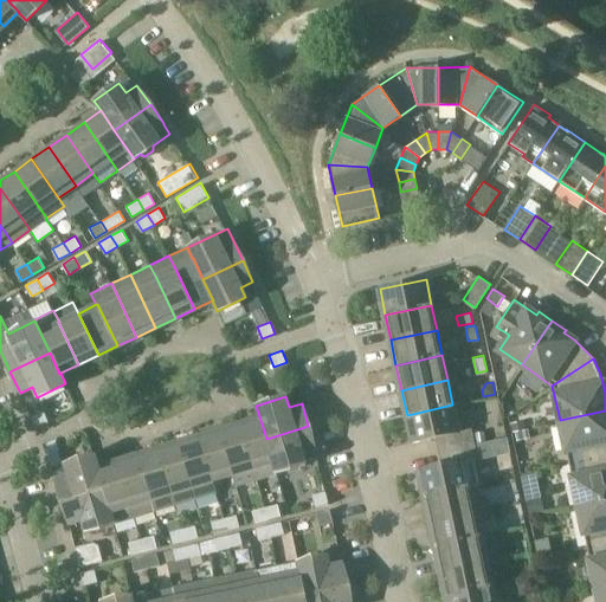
[(458,429),(452,405),(407,415),(412,441),(436,437),(439,450),(475,442),(471,427),(458,429)]
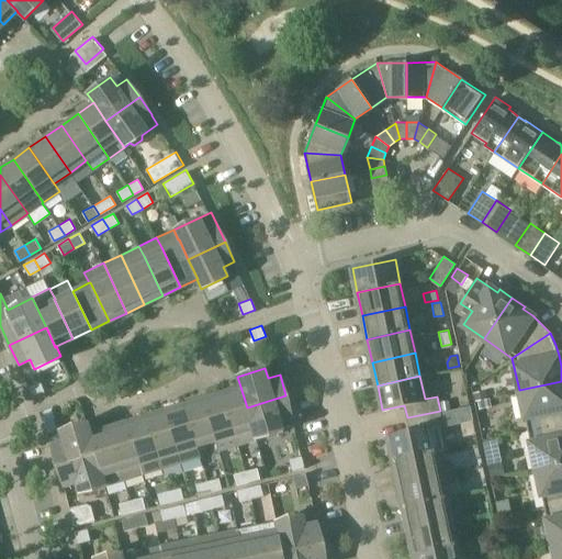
[(41,380),(29,386),(33,397),(45,391),(41,380)]
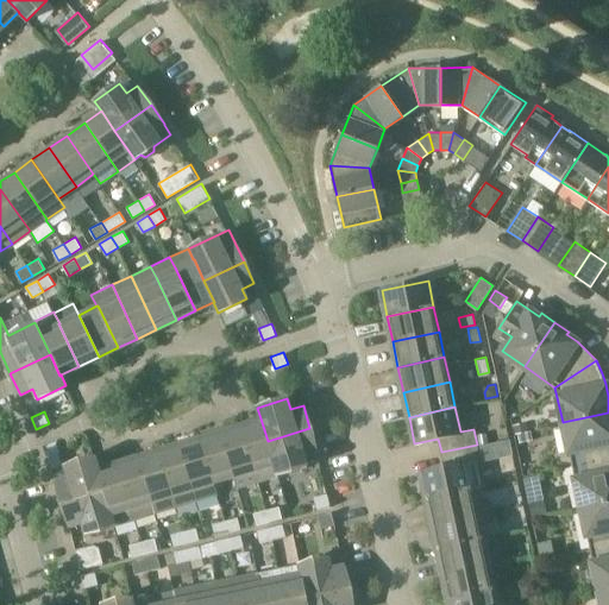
[(608,413),(563,422),(571,465),(608,455),(608,413)]
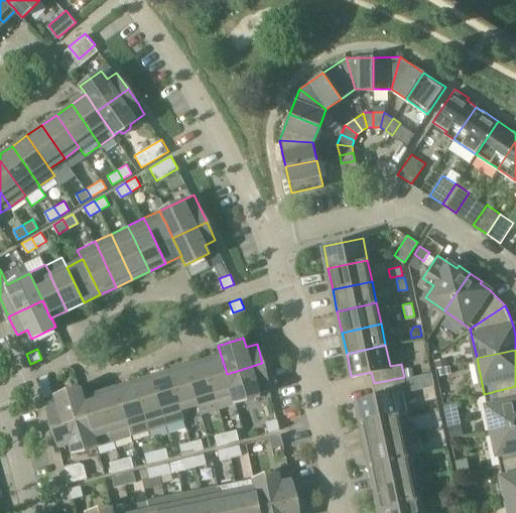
[(221,355),(204,360),(219,408),(235,403),(235,402),(232,393),(233,393),(227,374),(221,355)]
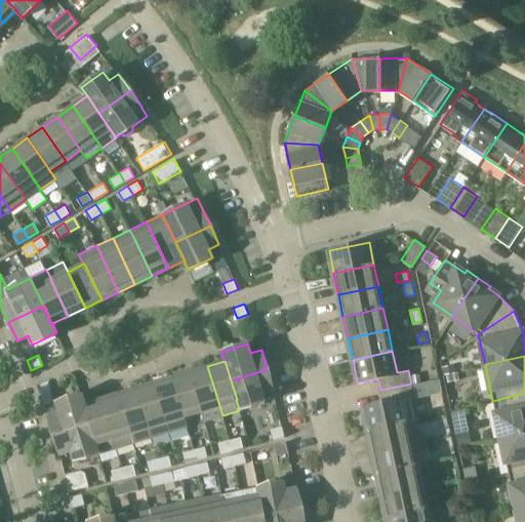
[(443,367),(444,373),(454,371),(453,365),(443,367)]
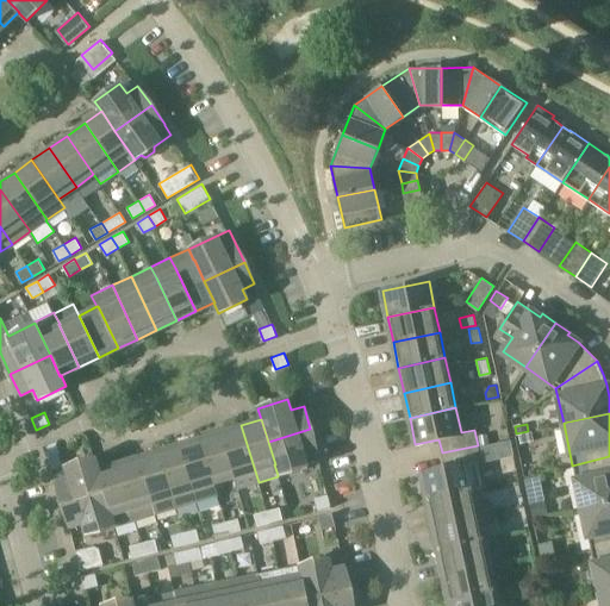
[(241,425),(221,431),(235,476),(232,478),(237,489),(259,482),(241,425)]
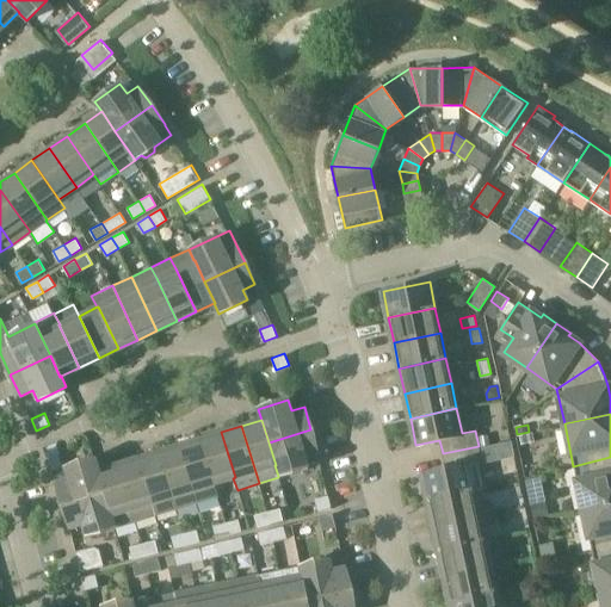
[(318,452),(310,429),(269,443),(276,465),(275,465),(278,476),(308,468),(304,456),(318,452)]
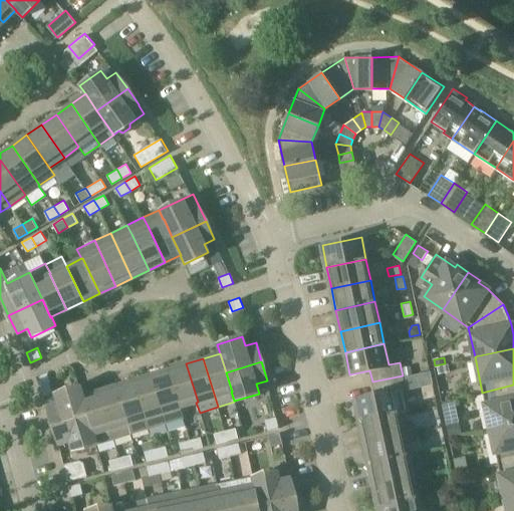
[(186,363),(169,369),(180,407),(196,403),(198,402),(186,363)]
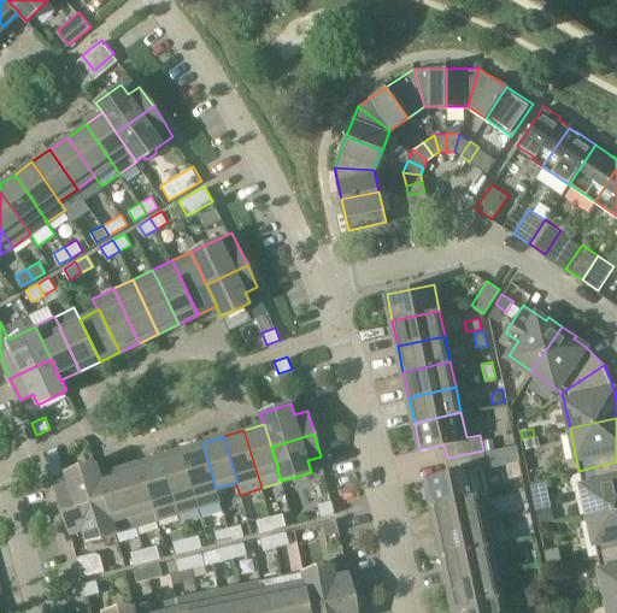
[(493,437),(483,440),(485,449),(494,447),(493,437)]
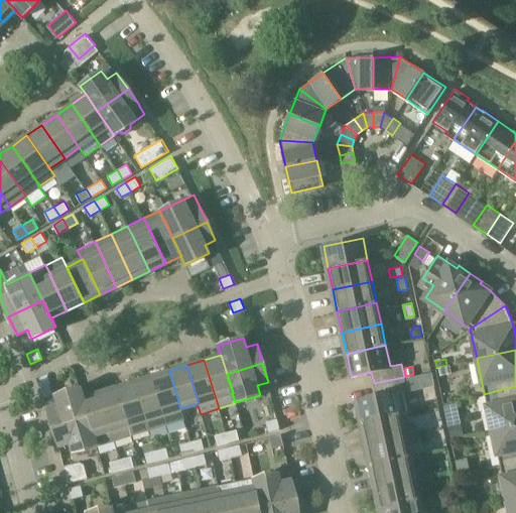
[(169,371),(152,376),(166,424),(184,419),(180,408),(169,371)]
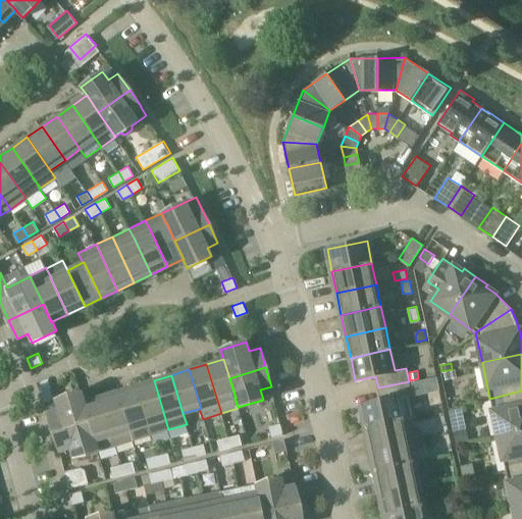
[(52,387),(48,377),(36,381),(40,393),(52,387)]
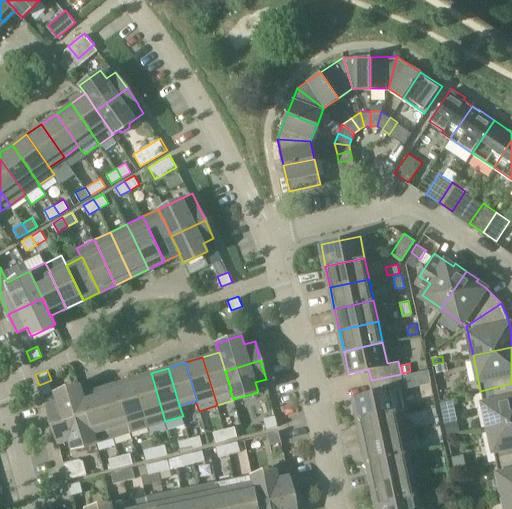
[(145,416),(143,416),(147,427),(165,421),(151,373),(133,378),(145,416)]
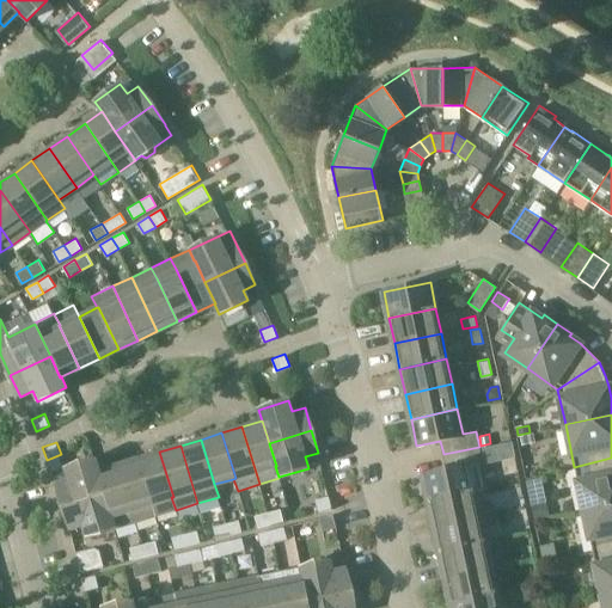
[(493,446),(483,448),(485,462),(495,460),(493,446)]
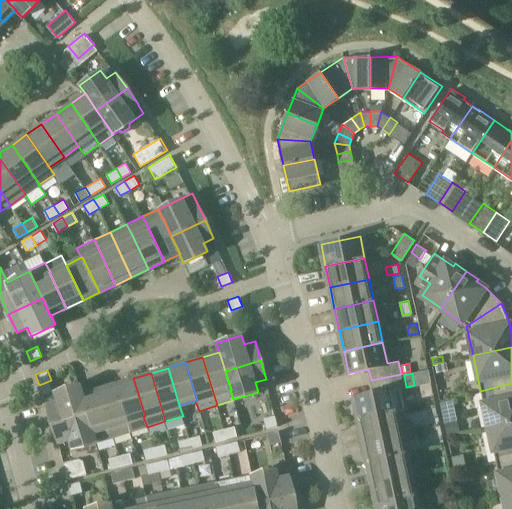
[(358,419),(397,410),(405,409),(400,388),(404,387),(401,374),(371,380),(373,392),(353,397),(358,419)]
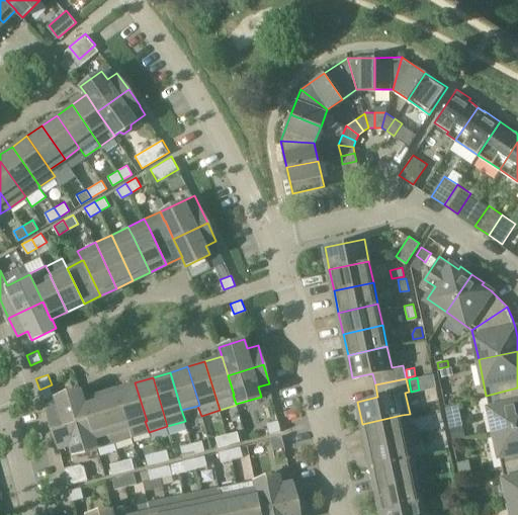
[(149,432),(145,421),(147,421),(135,382),(117,388),(130,426),(133,436),(149,432)]
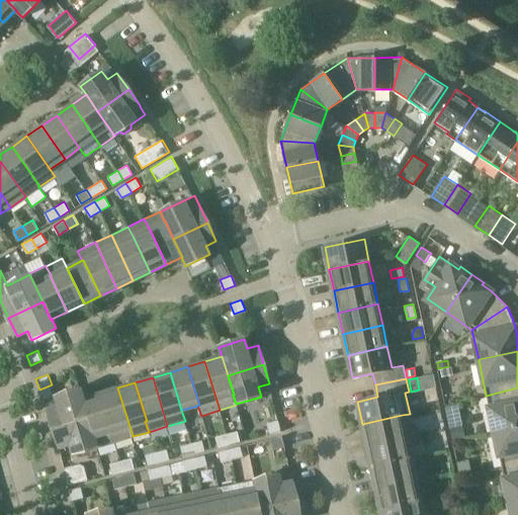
[(117,388),(100,394),(115,442),(133,436),(130,426),(117,388)]
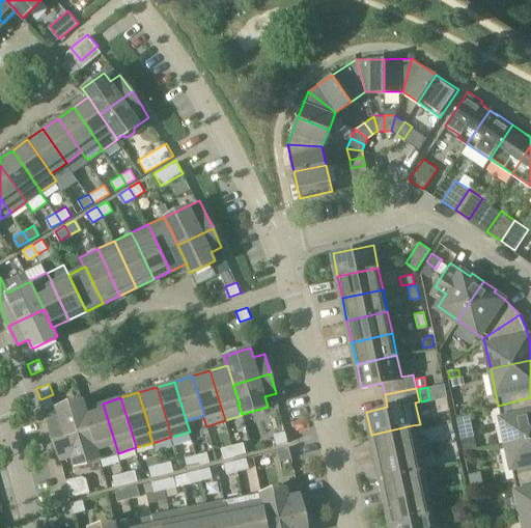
[(530,397),(498,406),(506,442),(530,436),(530,397)]
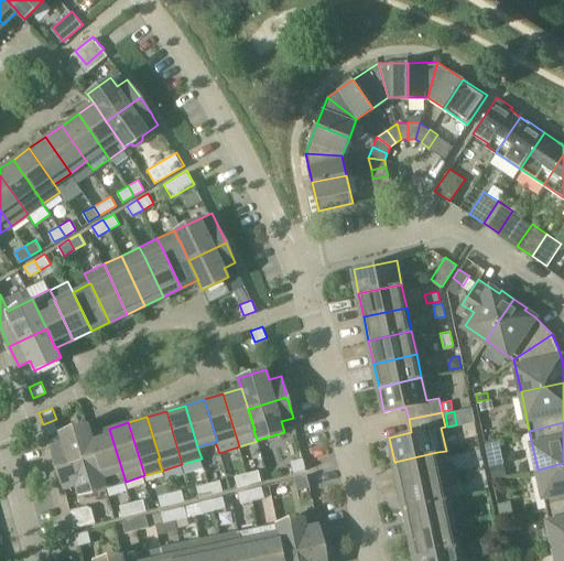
[(57,466),(97,455),(90,434),(88,423),(60,432),(63,442),(51,446),(57,466)]
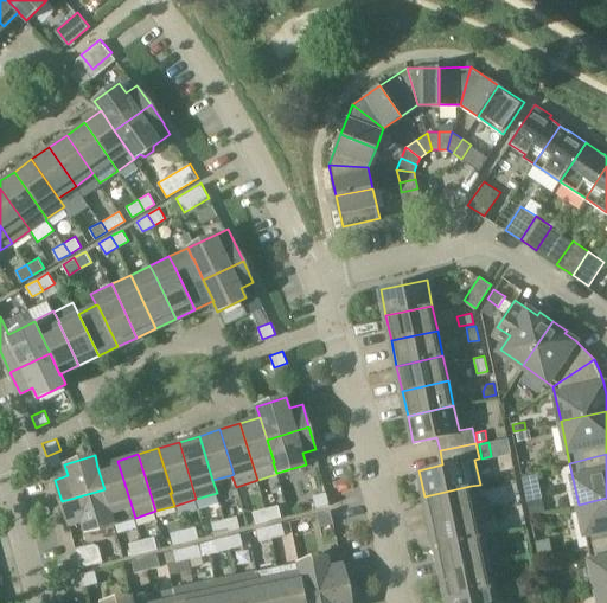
[(97,467),(104,489),(110,512),(112,511),(115,523),(135,518),(117,461),(97,467)]
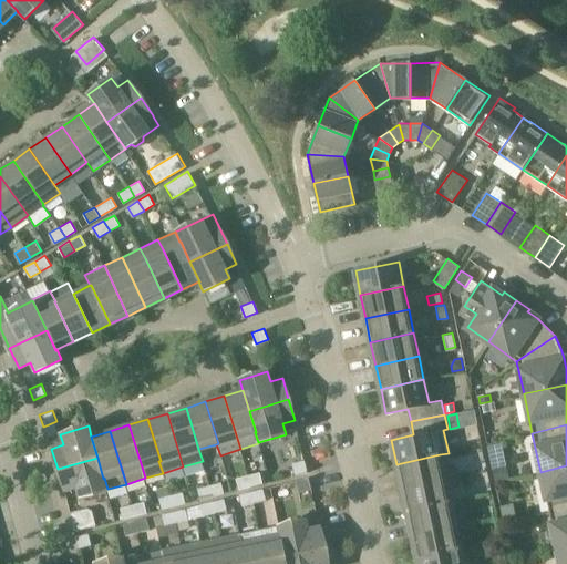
[(444,478),(440,454),(397,464),(402,488),(444,478)]
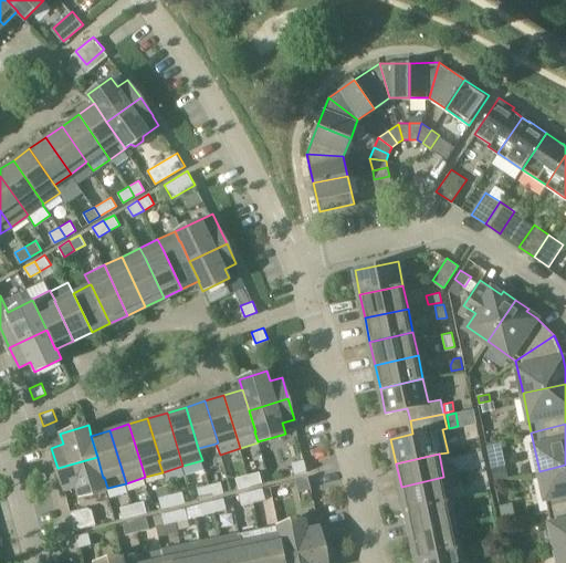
[(103,478),(97,457),(58,468),(64,489),(76,486),(80,496),(107,488),(104,477),(103,478)]
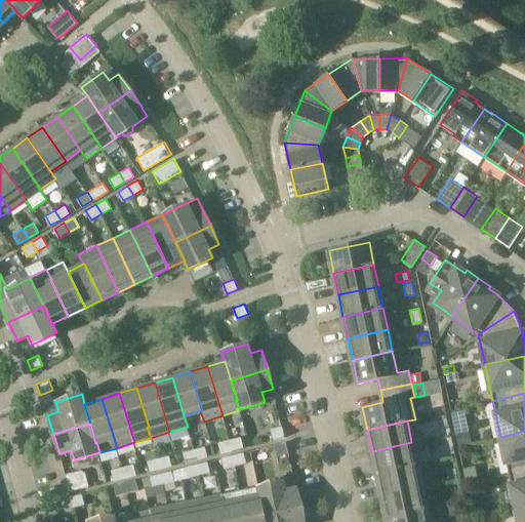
[(270,428),(273,439),(285,436),(282,425),(270,428)]
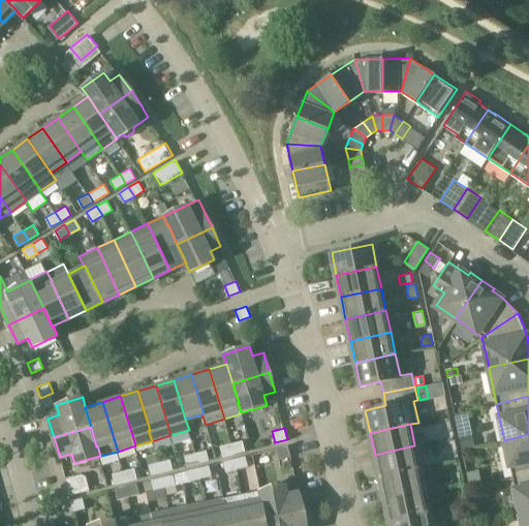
[(460,440),(462,450),(474,446),(471,433),(459,436),(460,440)]
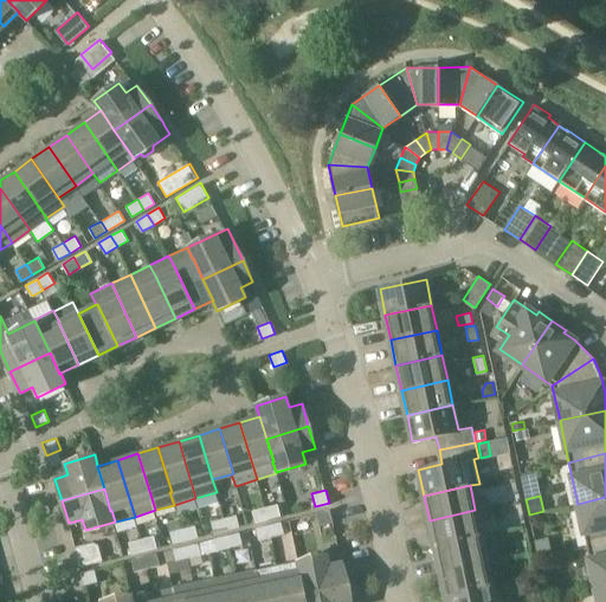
[(605,497),(578,504),(587,545),(605,541),(605,497)]
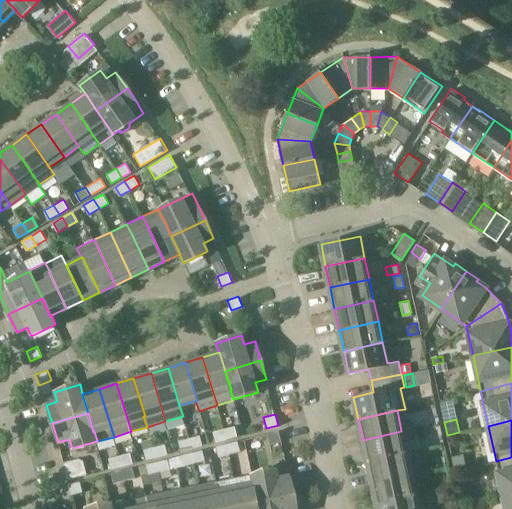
[(238,435),(235,425),(224,428),(226,438),(238,435)]
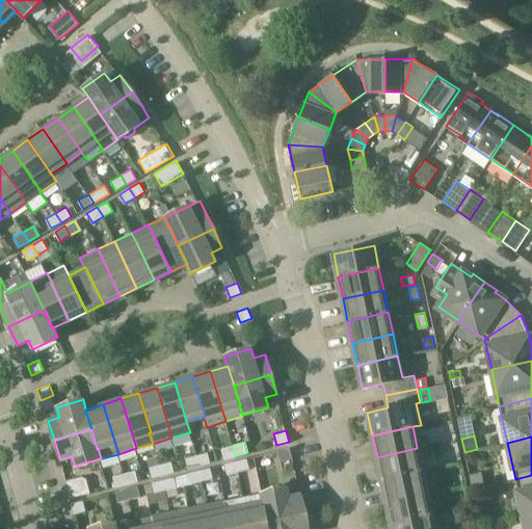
[(235,455),(233,445),(222,448),(224,457),(235,455)]
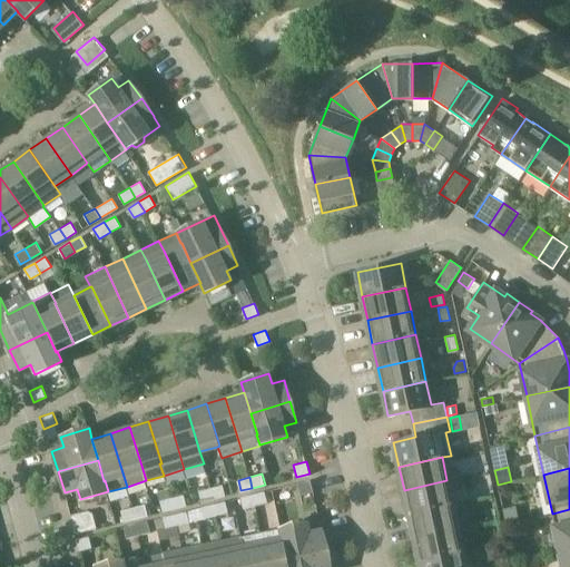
[(301,494),(313,490),(311,479),(297,482),(301,494)]
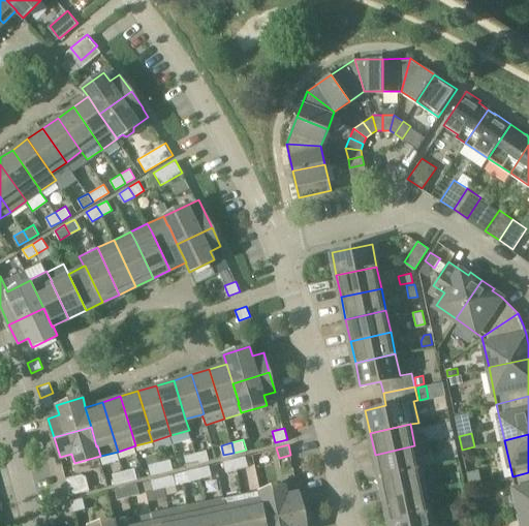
[(419,468),(414,445),(375,455),(379,476),(419,468)]
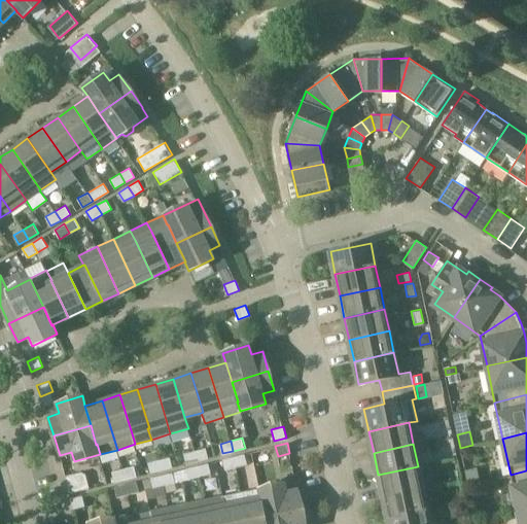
[(195,450),(197,460),(209,457),(206,447),(195,450)]
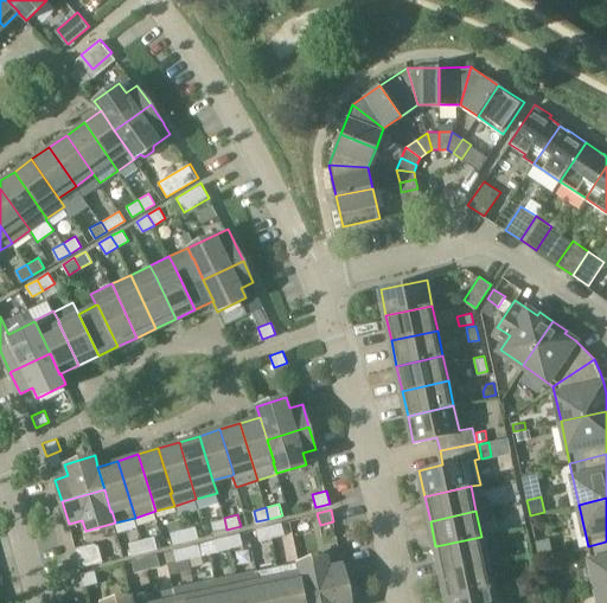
[(215,532),(227,530),(224,518),(212,520),(215,532)]
